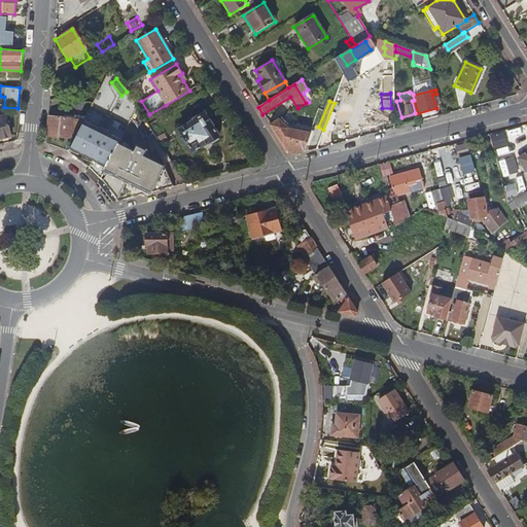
[(310,108),(308,104),(302,107),(304,110),(305,112),(310,108)]
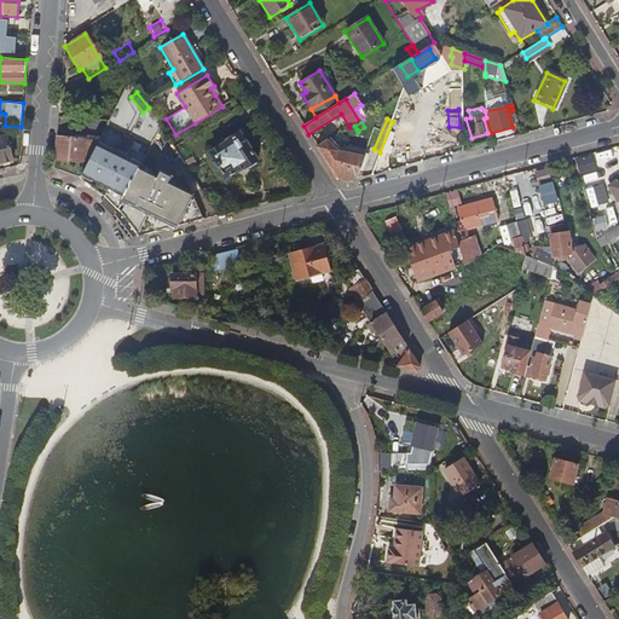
[(258,160),(239,133),(229,139),(226,136),(220,139),(223,144),(208,152),(225,179),(258,160)]
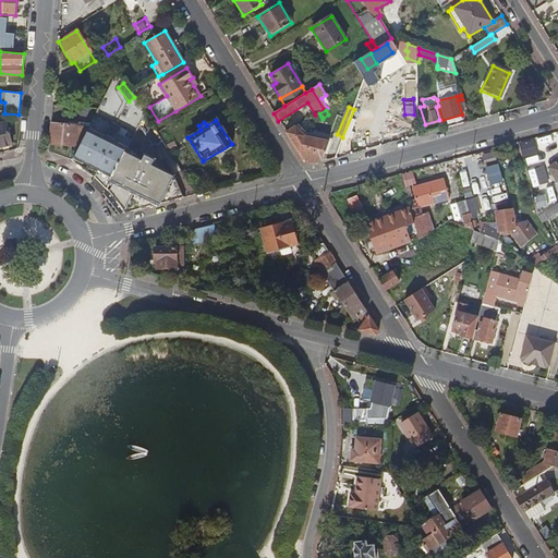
[(49,144),(79,145),(86,130),(91,123),(75,122),(75,124),(51,123),(49,144)]
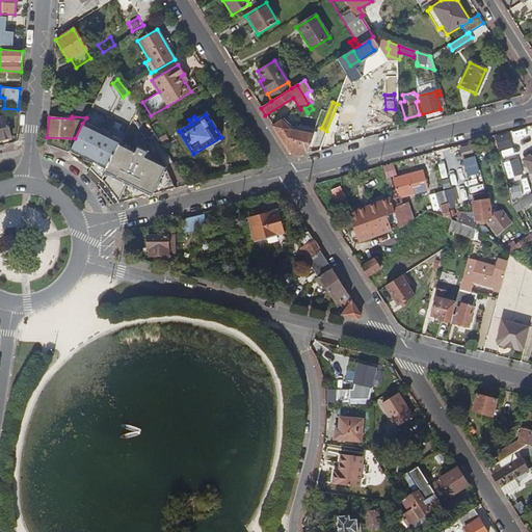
[(0,118),(0,139),(9,138),(5,117),(0,118)]
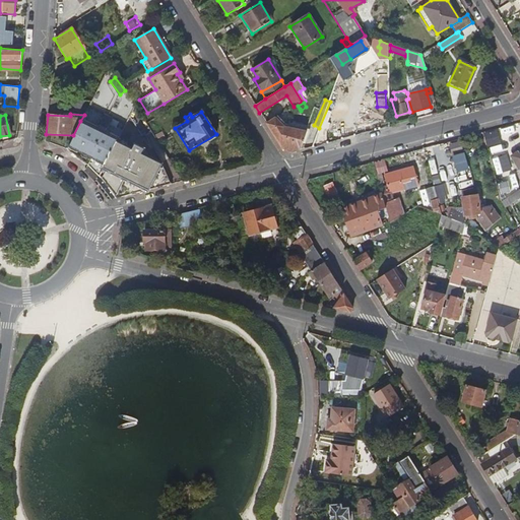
[(291,152),(299,150),(304,131),(282,129),(284,127),(278,117),(267,124),(282,148),(291,152)]
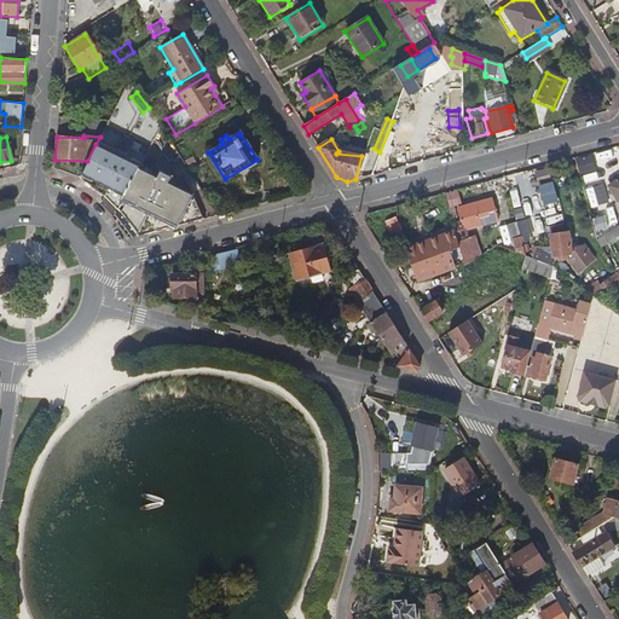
[(87,161),(79,178),(94,186),(104,194),(117,168),(132,175),(137,166),(122,157),(126,152),(114,146),(111,152),(96,144),(87,161)]
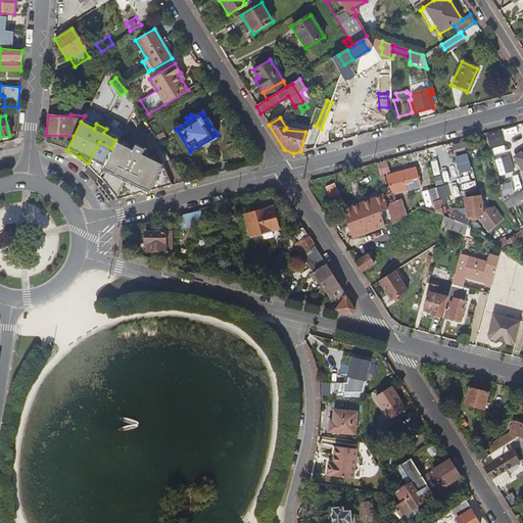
[(323,126),(321,135),(330,137),(331,127),(323,126)]
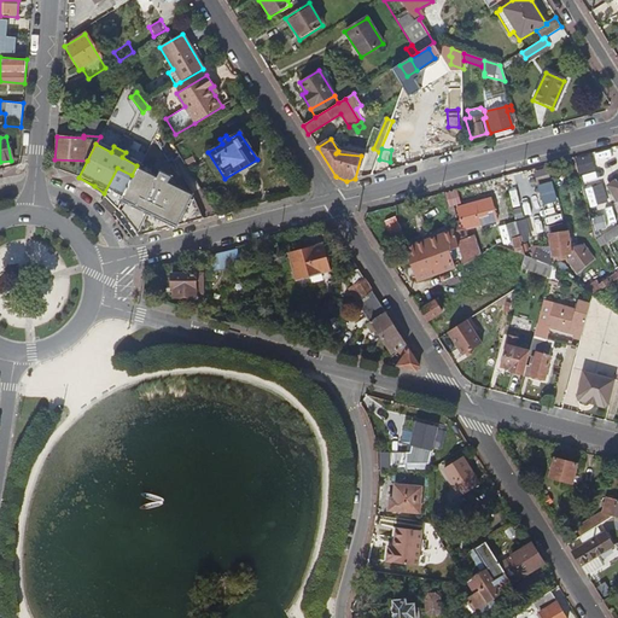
[(577,156),(578,174),(595,173),(594,153),(577,156)]
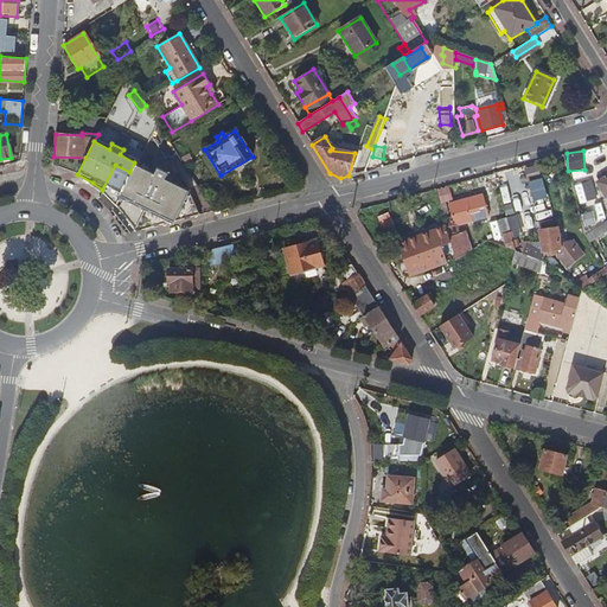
[(115,165),(102,190),(116,205),(134,232),(200,215),(181,206),(190,191),(166,179),(168,173),(158,168),(155,173),(134,163),(129,172),(115,165)]
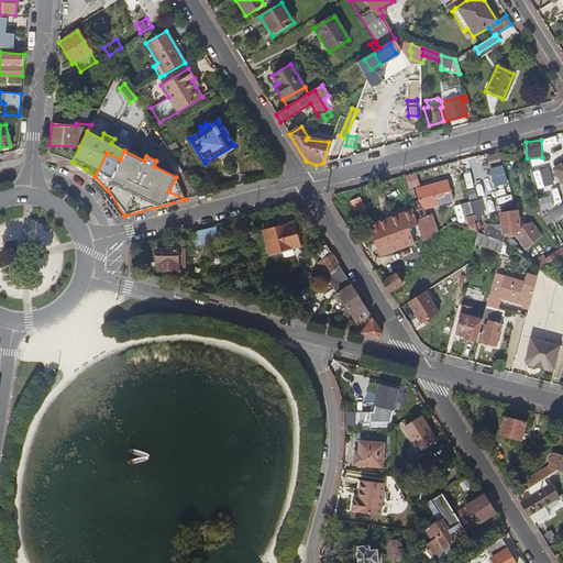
[(501,166),(498,154),(492,156),(495,168),(501,166)]
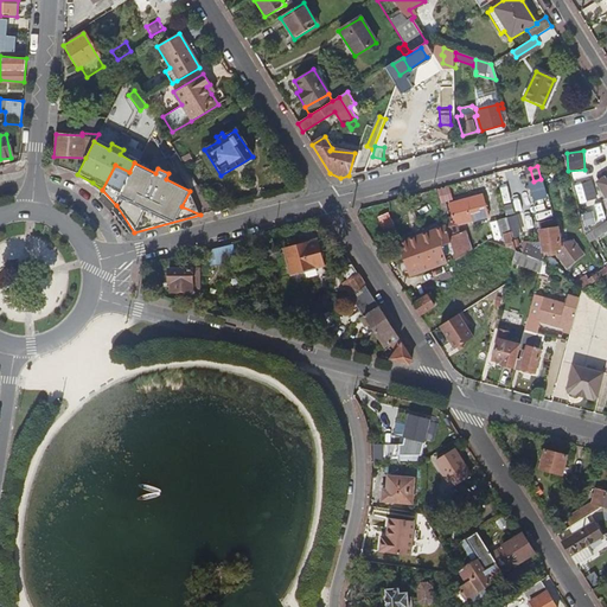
[(534,181),(530,168),(523,171),(526,183),(534,181)]
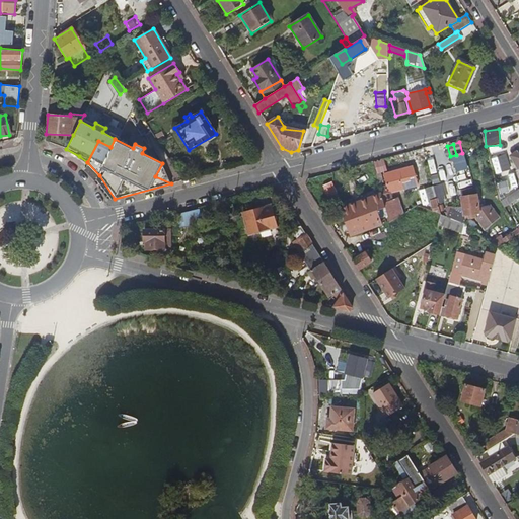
[(518,163),(516,158),(518,156),(516,151),(509,156),(517,169),(518,167),(518,163)]
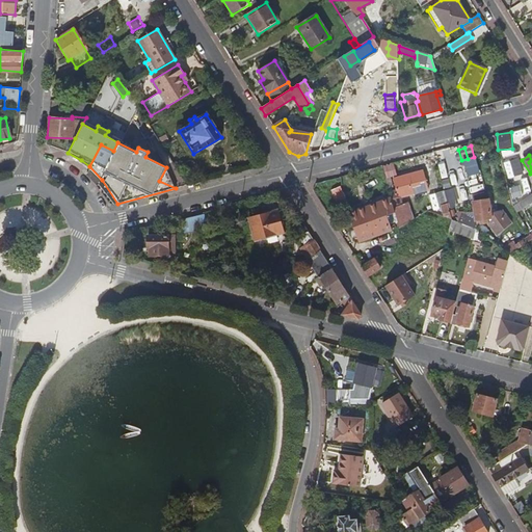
[(159,181),(176,188),(166,167),(159,181)]
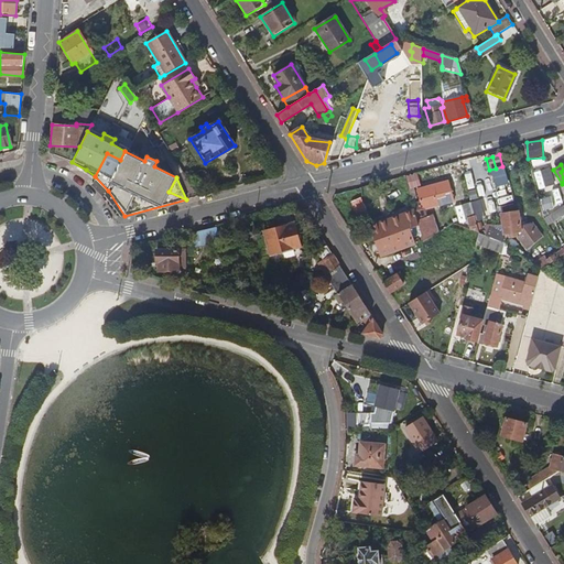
[(453,202),(447,183),(414,191),(418,204),(420,210),(436,206),(437,210),(445,209),(443,204),(453,202)]
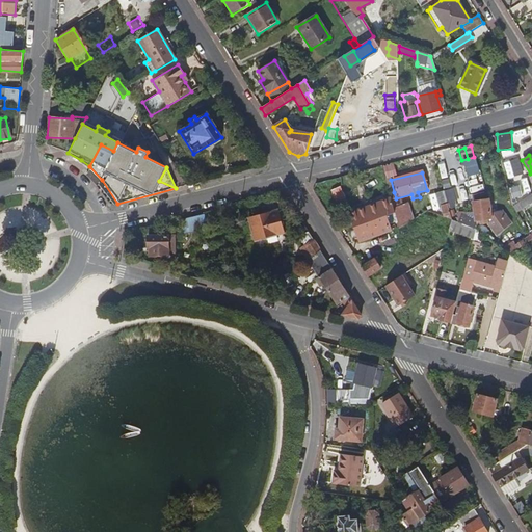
[(484,191),(482,182),(470,185),(472,194),(484,191)]
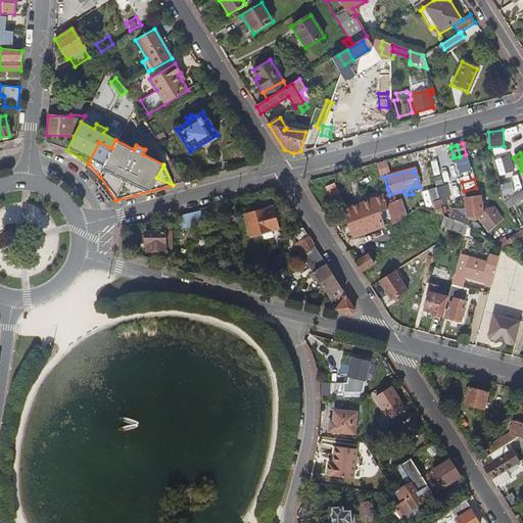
[(444,187),(436,188),(440,202),(446,201),(447,200),(444,187)]
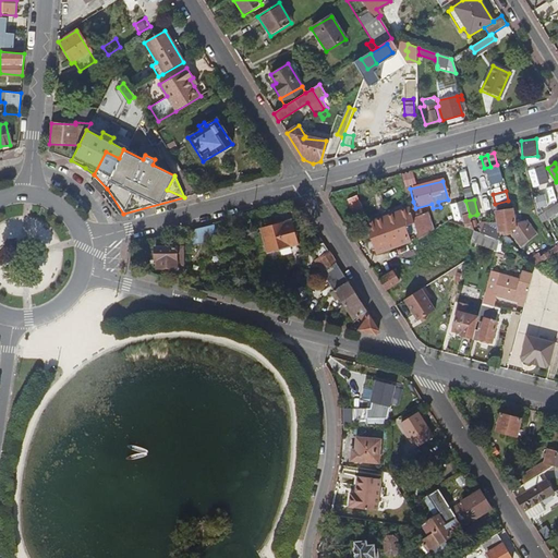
[(465,228),(473,231),(470,216),(465,201),(457,204),(460,217),(462,217),(465,228)]
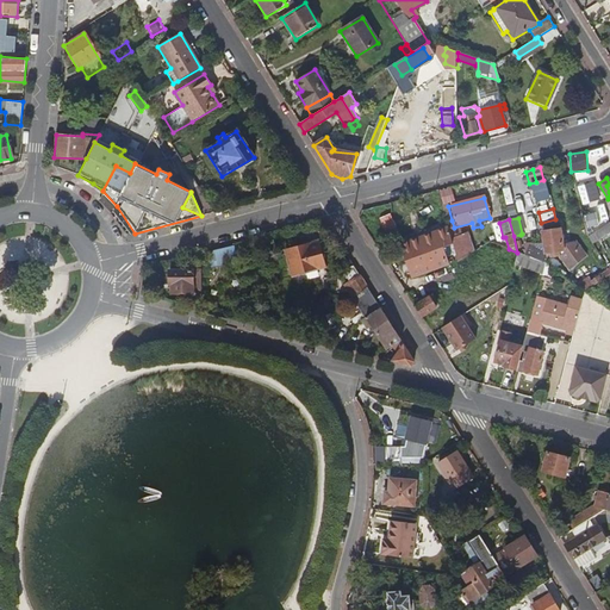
[(609,222),(595,231),(586,237),(591,243),(609,230),(609,222)]
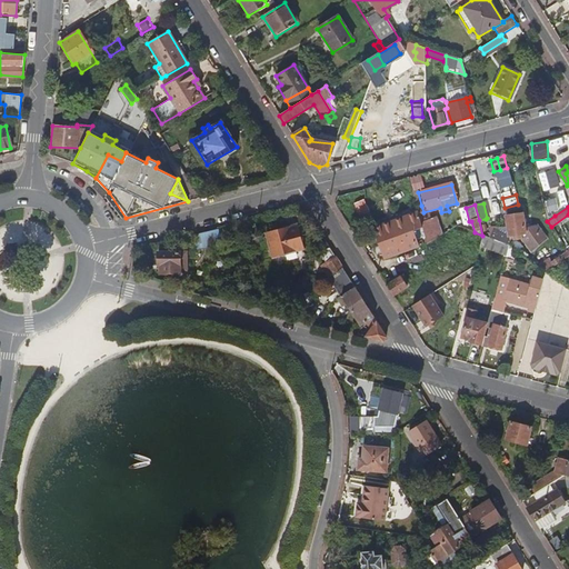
[(388,258),(393,256),(408,251),(418,249),(412,228),(421,226),(418,215),(417,209),(371,221),(381,259),(388,258)]
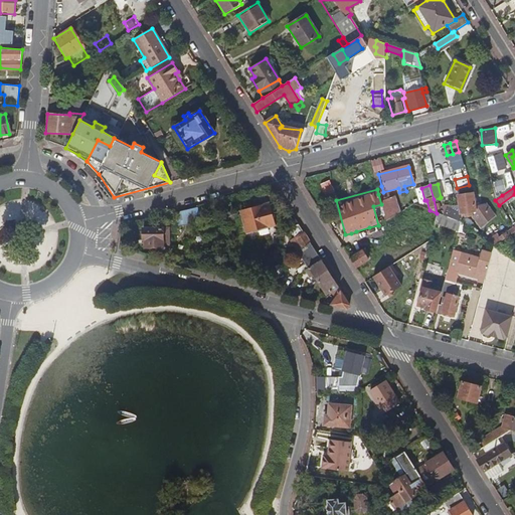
[(501,191),(493,194),(495,200),(502,195),(501,191)]
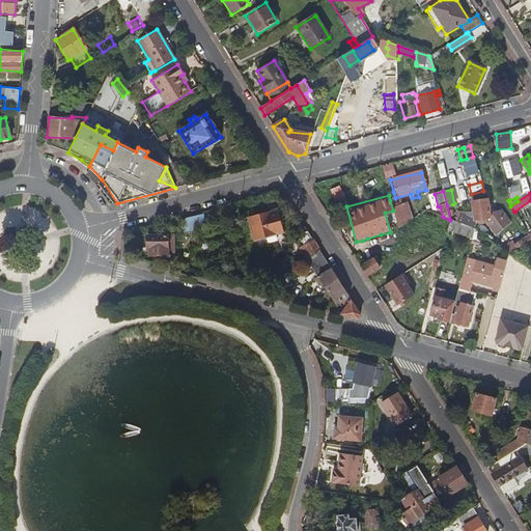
[(395,199),(390,200),(393,211),(397,229),(413,220),(408,203),(401,205),(399,198),(395,199)]
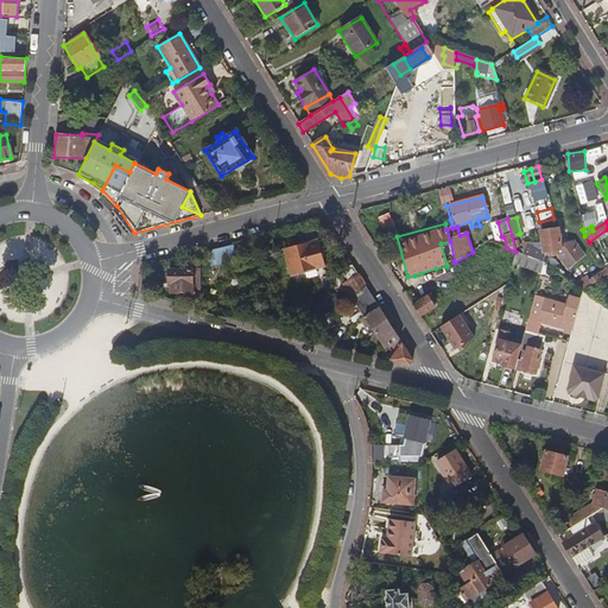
[(557,227),(539,230),(543,252),(548,251),(549,253),(555,253),(567,268),(583,254),(571,239),(559,241),(557,227)]
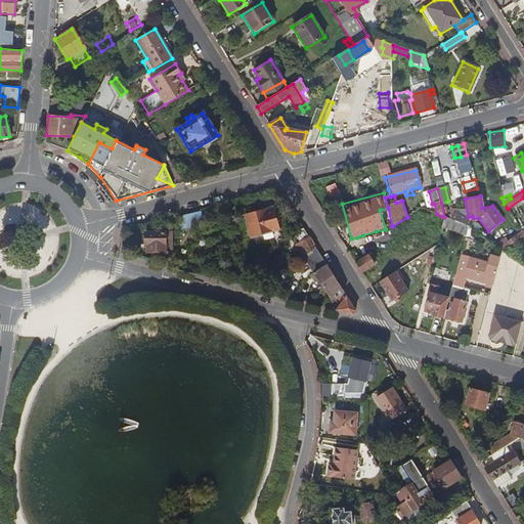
[(280,228),(274,208),(247,216),(253,237),(280,228)]
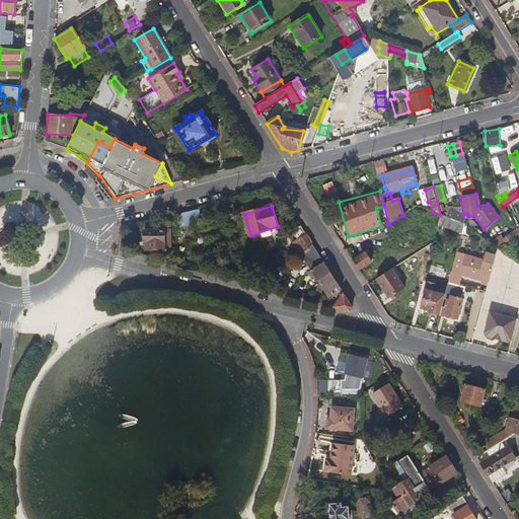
[(204,221),(200,208),(177,214),(181,227),(204,221)]
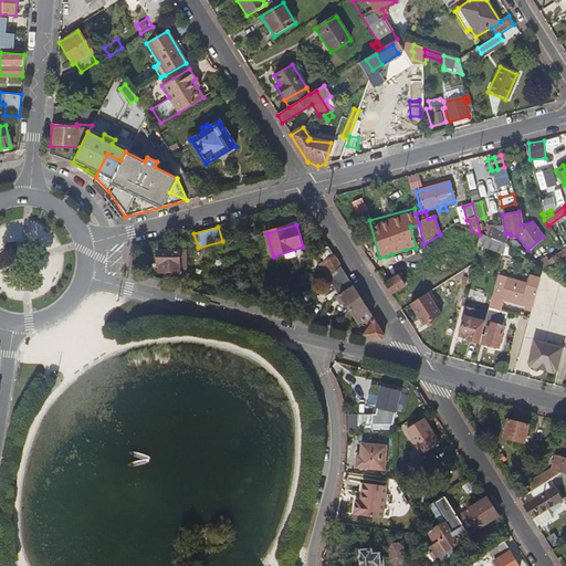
[(506,244),(506,243),(484,236),(480,234),(477,247),(503,258),(506,244)]
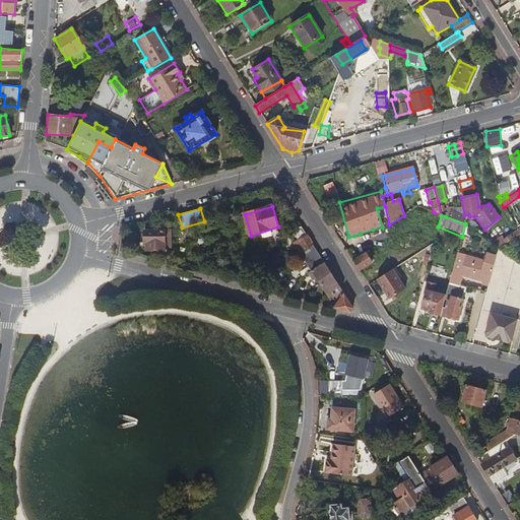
[(461,241),(468,243),(471,228),(467,223),(465,223),(465,224),(462,237),(461,241)]
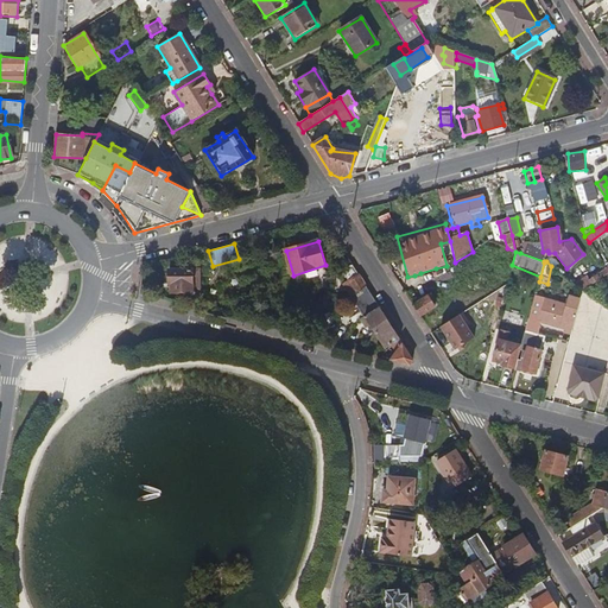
[(607,267),(577,286),(583,290),(607,273),(607,268),(607,267)]
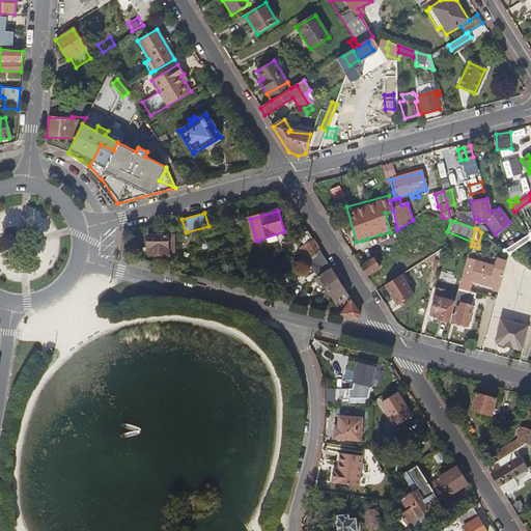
[(182,254),(182,236),(148,236),(147,257),(174,257),(174,254),(182,254)]
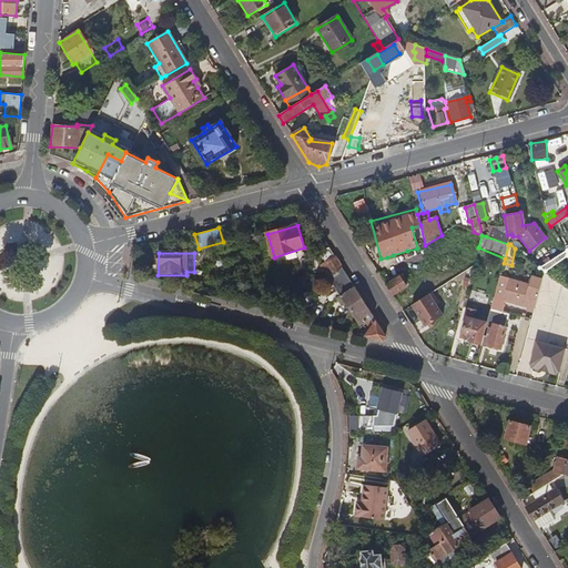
[(343,294),(354,286),(335,257),(325,264),(343,294)]
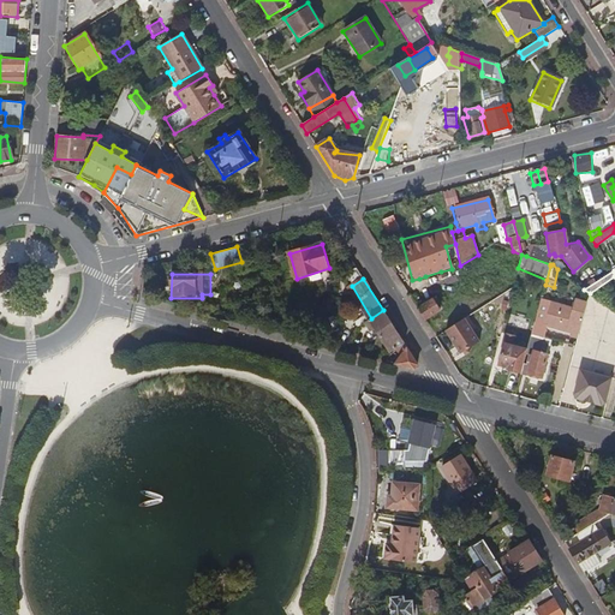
[(423,298),(436,292),(433,286),(419,292),(423,298)]
